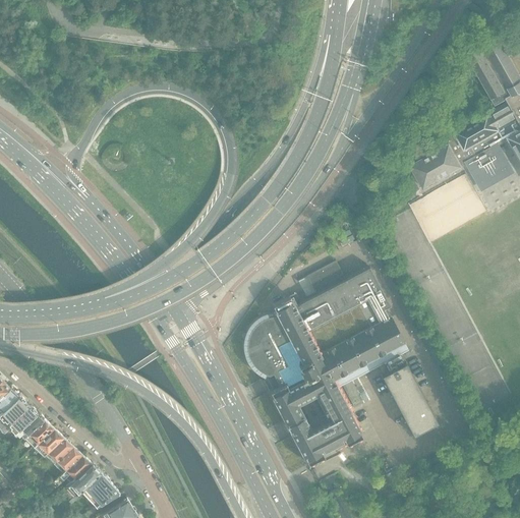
[(514,172),(500,148),(511,141),(519,157),(519,75),(499,39),(468,56),(497,107),(508,100),(511,105),(489,116),(469,127),(465,120),(452,127),(456,135),(408,162),(411,168),(424,191),(463,169),(467,166),(481,190),(482,190),(481,189),(513,172),(513,173),(514,172)]
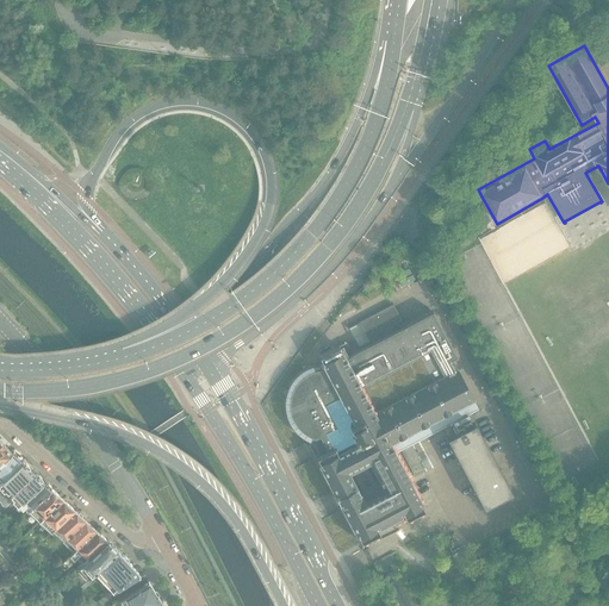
[(303,375),(302,376),(297,380),(293,383),(291,388),(289,393),(287,392),(286,393),(285,394),(284,395),(285,398),(285,399),(286,399),(286,404),(286,408),(286,414),(287,419),(290,425),(292,430),(296,433),(298,437),(303,441),(306,443),(311,444),(316,453),(319,460),(317,461),(335,494),(340,503),(345,512),(362,545),(364,545),(380,536),(378,531),(392,523),(396,528),(424,512),(409,485),(411,483),(408,479),(414,475),(415,479),(426,474),(412,449),(443,432),(449,442),(447,442),(485,512),(513,497),(476,428),(474,428),(468,416),(477,411),(480,416),(484,414),(459,366),(455,368),(454,367),(453,368),(452,364),(457,362),(457,358),(437,320),(435,317),(432,316),(405,329),(395,307),(361,325),(372,347),(349,358),(347,355),(352,353),(348,345),(319,360),(323,367),(321,368),(319,368),(316,369),(310,372),(305,373),(303,375)]
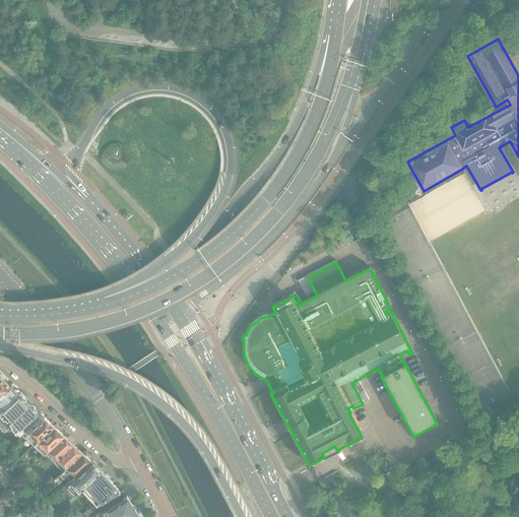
[(0,399),(11,389),(0,378),(0,399)]
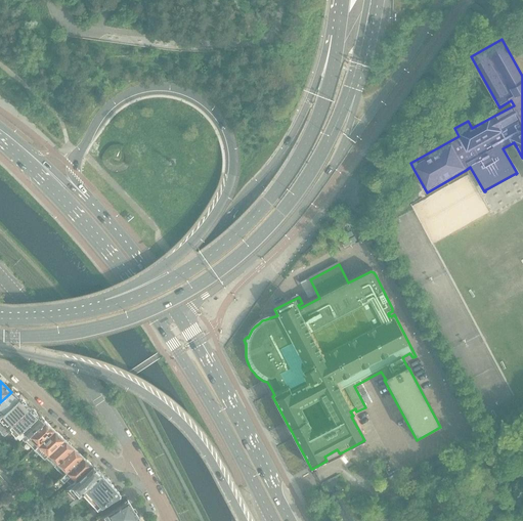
[(0,417),(1,418),(19,399),(11,392),(0,402),(0,417)]
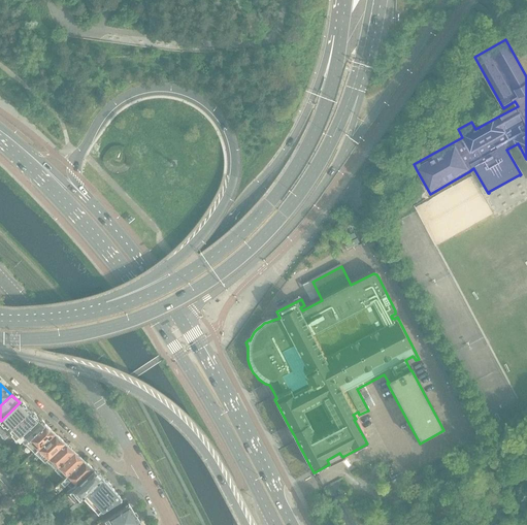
[(0,437),(1,438),(29,412),(20,403),(20,402),(1,421),(0,421),(0,424),(3,428),(0,431),(0,437)]
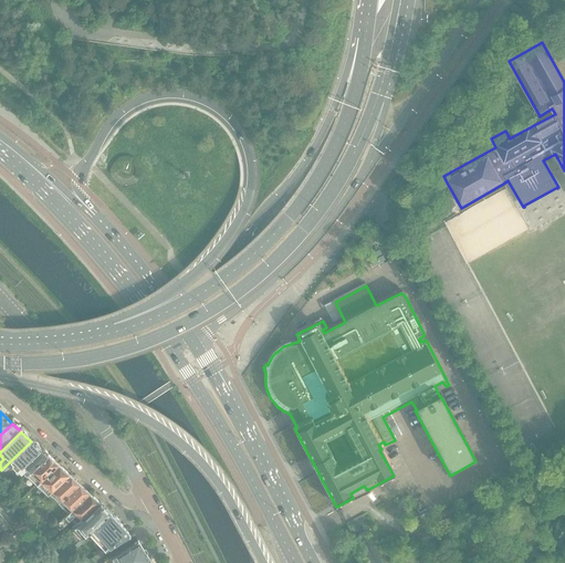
[(18,472),(40,450),(31,441),(1,470),(6,475),(12,467),(18,472)]
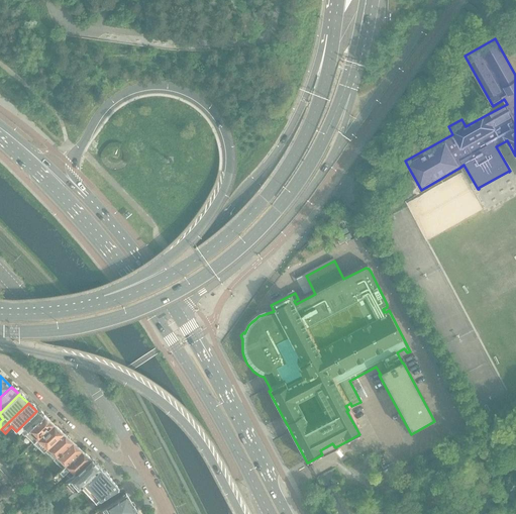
[(25,436),(43,417),(37,411),(36,411),(16,431),(14,434),(16,436),(18,434),(20,436),(22,434),(25,436)]
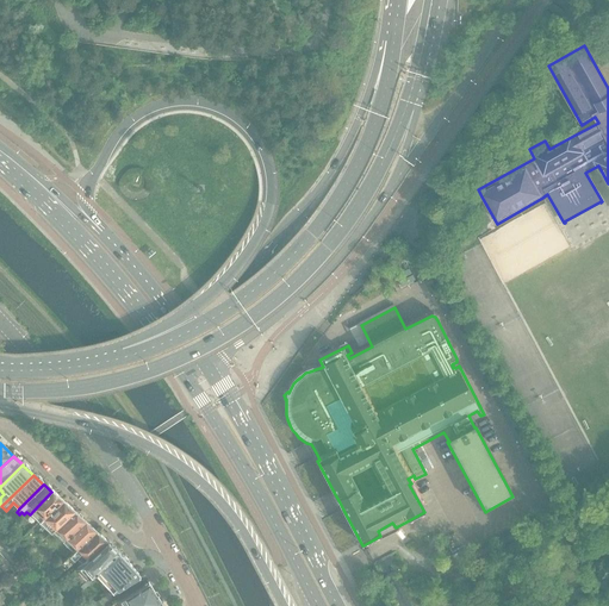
[(41,526),(63,503),(53,493),(51,492),(30,514),(41,526)]
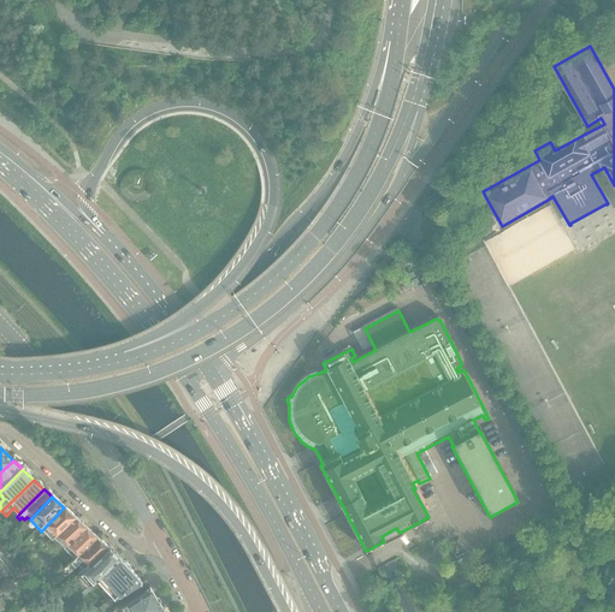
[(53,541),(76,518),(64,507),(41,532),(53,541)]
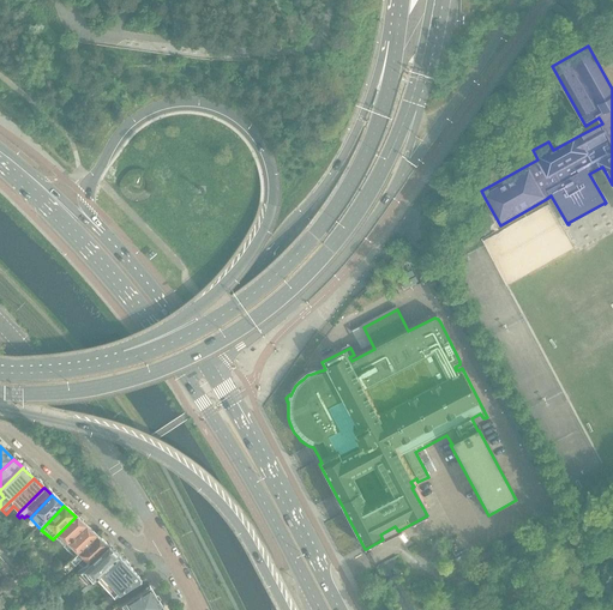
[(67,547),(86,527),(76,517),(53,539),(62,550),(67,547)]
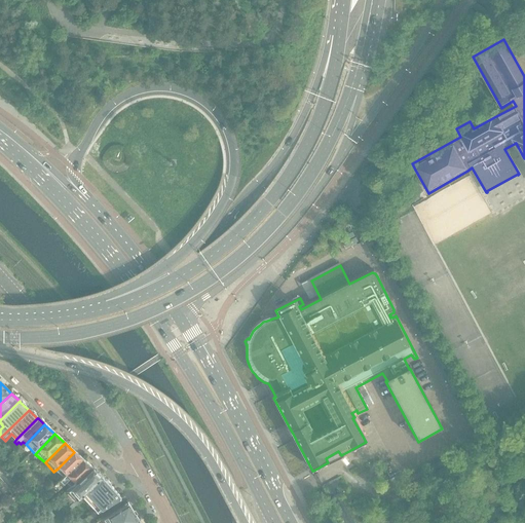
[(64,481),(83,460),(74,452),(58,469),(53,472),(64,481)]
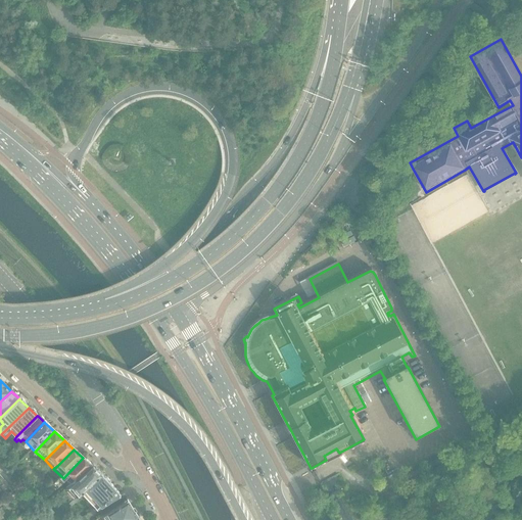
[(72,486),(92,467),(83,458),(63,478),(52,488),(53,489),(54,488),(57,491),(65,483),(64,483),(66,481),(72,486)]
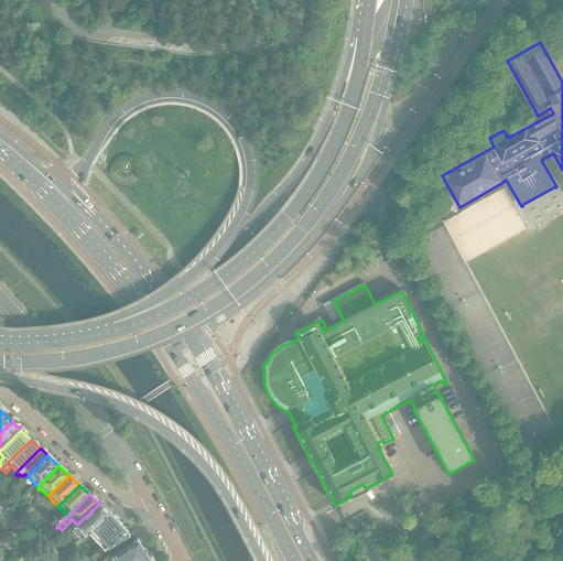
[(10,511),(4,506),(8,503),(3,499),(3,500),(0,503),(0,505),(9,516),(13,511),(11,510),(10,511)]
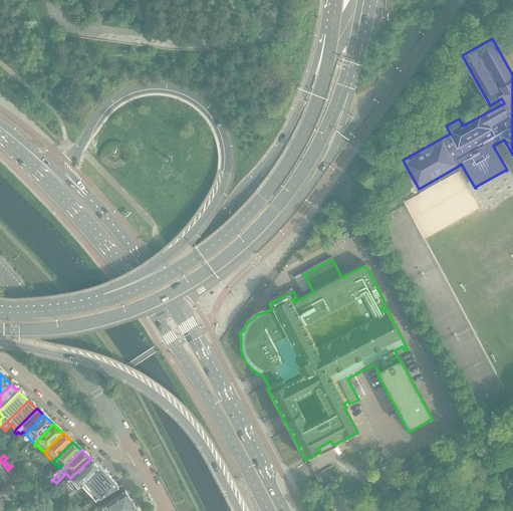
[(80,487),(100,468),(90,459),(70,478),(66,482),(75,491),(80,487)]
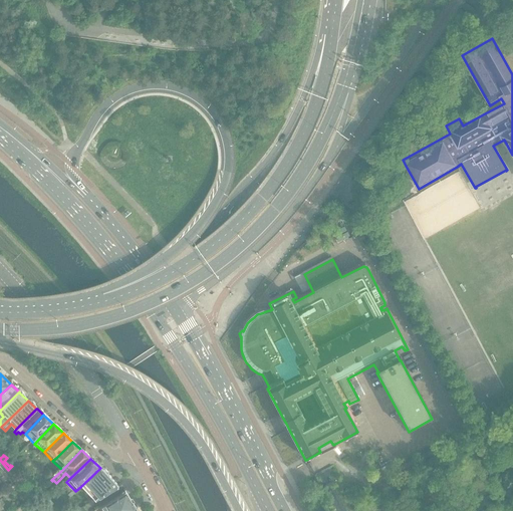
[(118,487),(100,468),(80,487),(94,501),(95,503),(117,489),(118,487)]
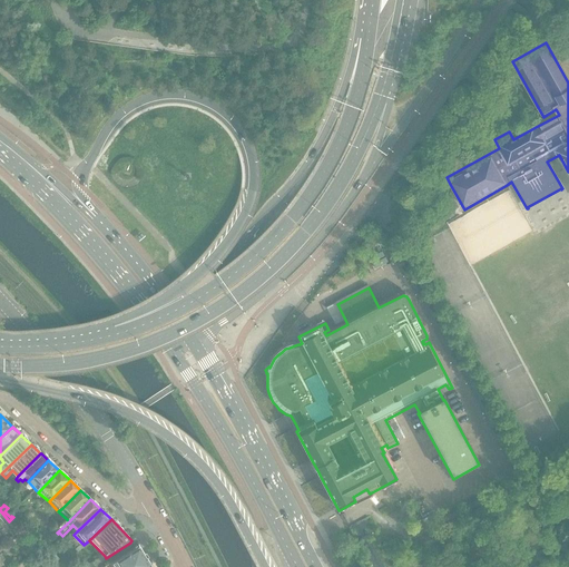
[(150,566),(139,548),(113,566),(150,566)]
